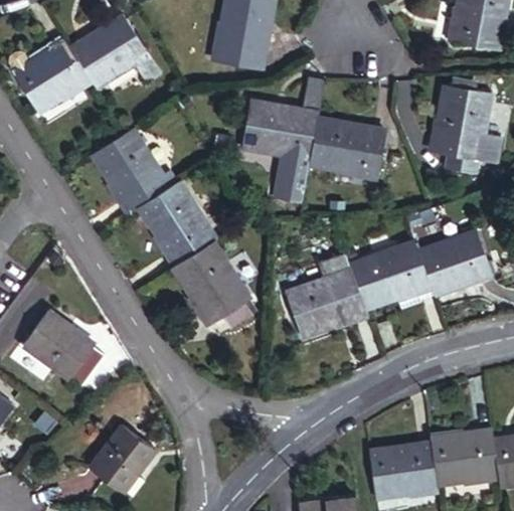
[(226,0),(219,44),(232,46),(229,59),(261,65),(272,0),(226,0)]
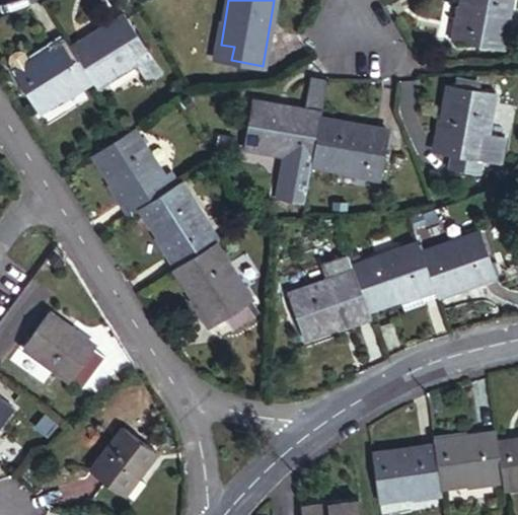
[(501,52),(509,0),(465,0),(460,31),(472,33),(470,47),(501,52)]
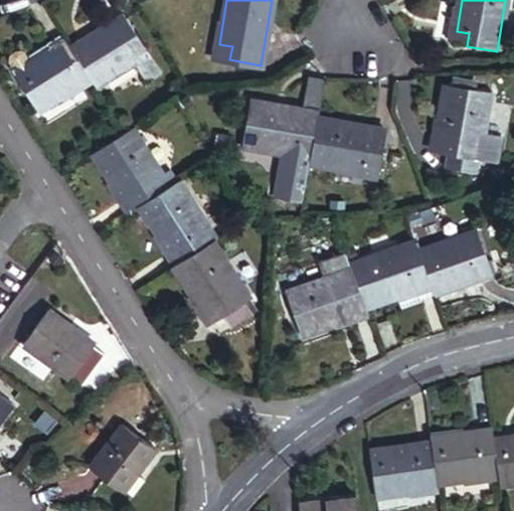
[(93,82),(95,88),(136,62),(129,51),(140,44),(124,18),(71,49),(83,68),(93,82)]
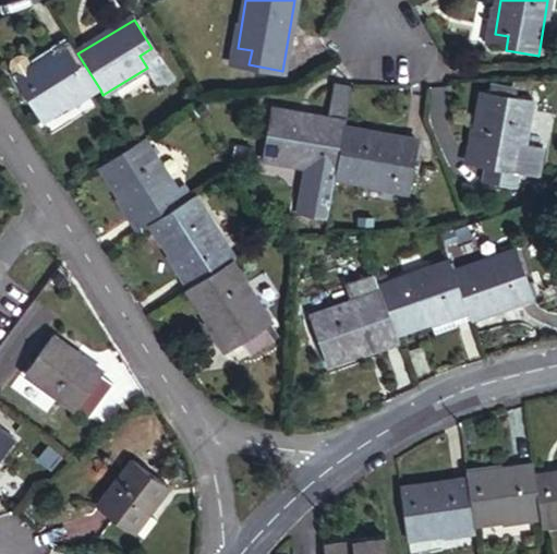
[(493,48),(506,50),(508,36),(495,34),(493,48)]
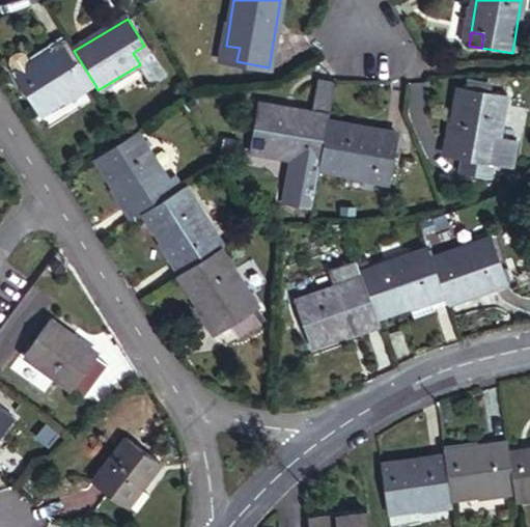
[(74,51),(68,43),(31,65),(15,76),(14,77),(37,115),(81,88),(75,78),(86,71),(74,51)]
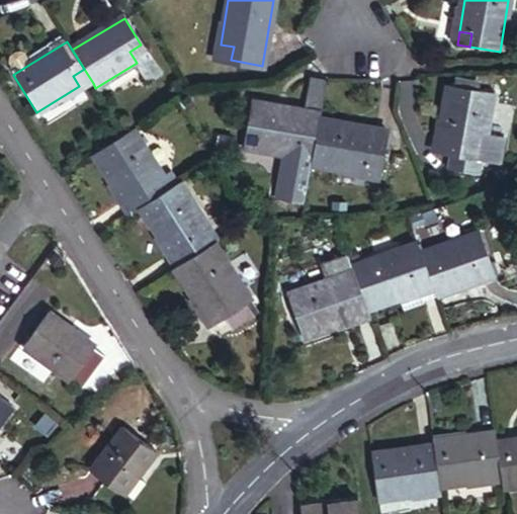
[(148,56),(141,45),(130,52),(137,63),(148,56)]
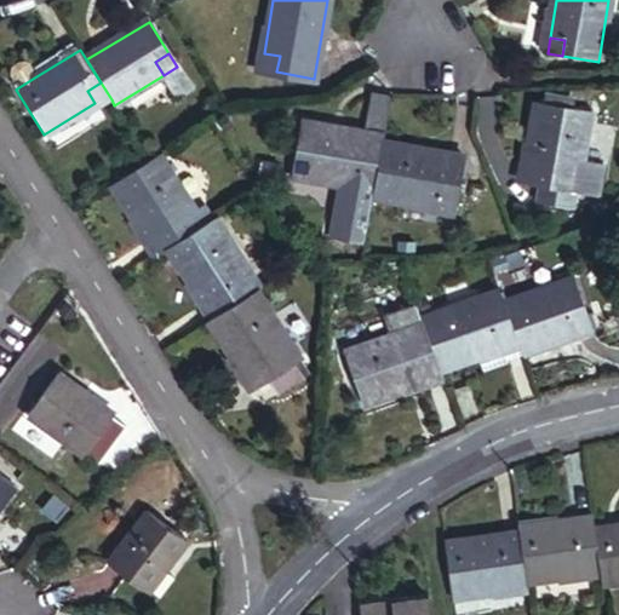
[(280,56),(264,53),(261,69),(276,72),(280,56)]
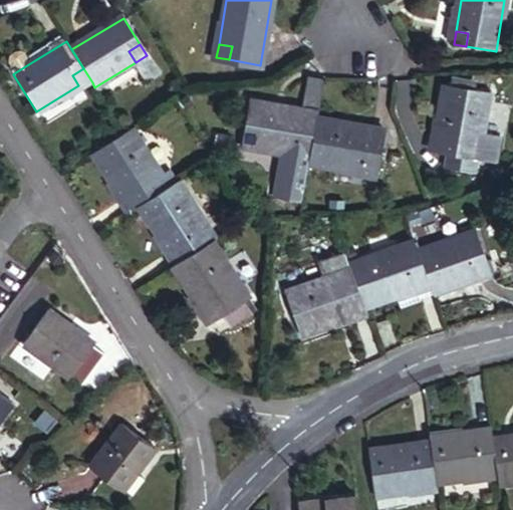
[(8,63),(14,73),(30,63),(24,53),(20,51),(15,51),(10,53),(8,58),(8,63)]
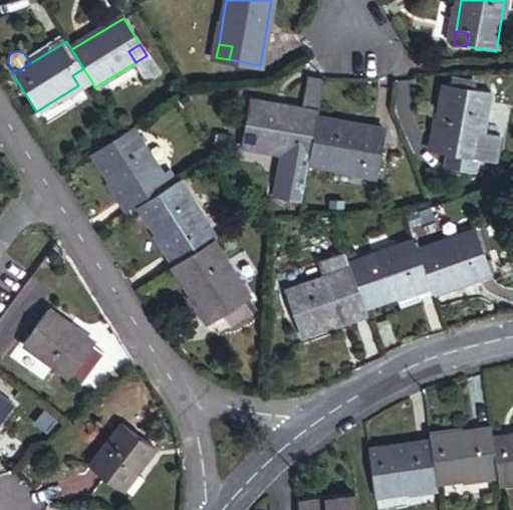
[(94,87),(98,92),(135,70),(146,89),(161,79),(147,55),(136,62),(94,87)]
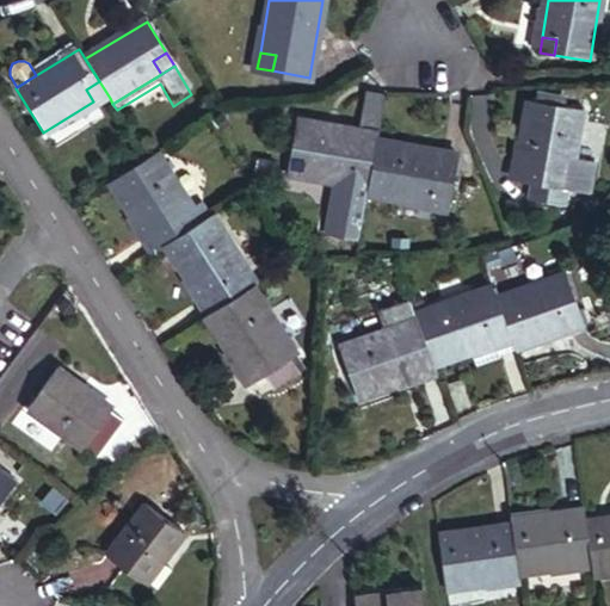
[(110,98),(99,81),(86,90),(93,101),(96,106),(110,98)]
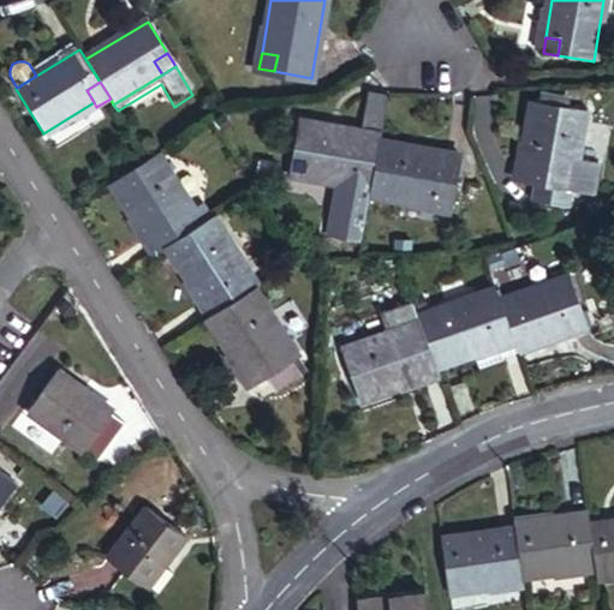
[(332,237),(362,243),(370,196),(380,143),(387,103),(365,100),(359,135),(299,123),(290,175),(345,185),(343,197),(339,197),(332,237)]
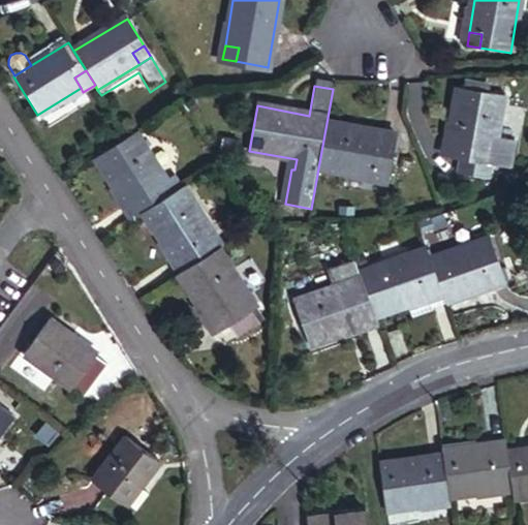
[(491,165),(496,137),(503,97),(459,89),(448,145),(461,147),(458,160),(461,161),(458,175),(488,180),(491,165)]
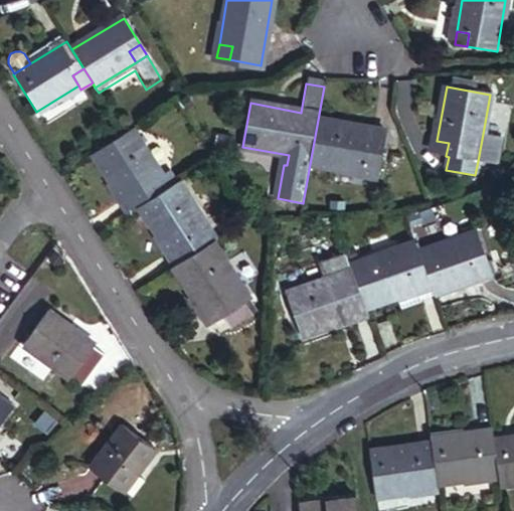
[(313,147),(310,164),(365,175),(367,162),(379,164),(385,132),(318,120),(313,147)]
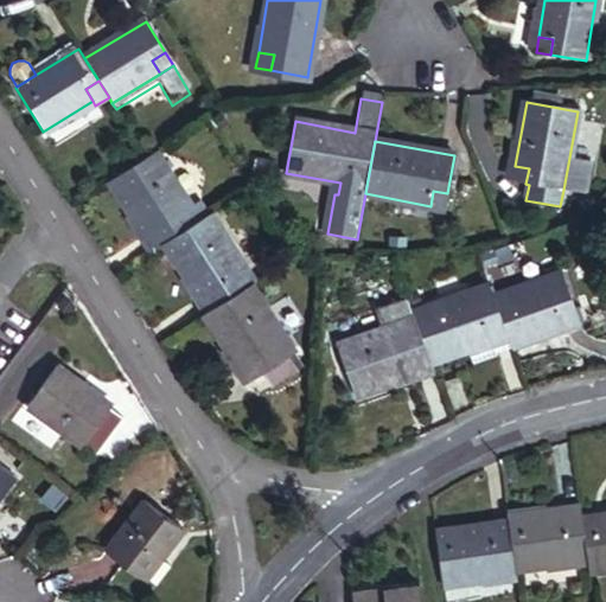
[(198,223),(153,154),(147,159),(108,184),(144,238),(155,231),(164,244),(198,223)]
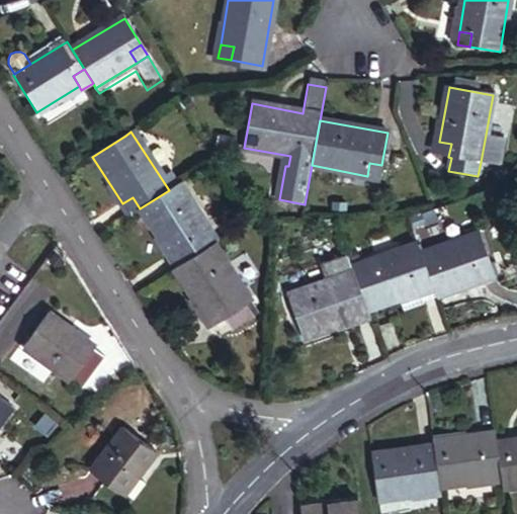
[(500,138),(486,135),(481,162),(495,165),(500,138)]
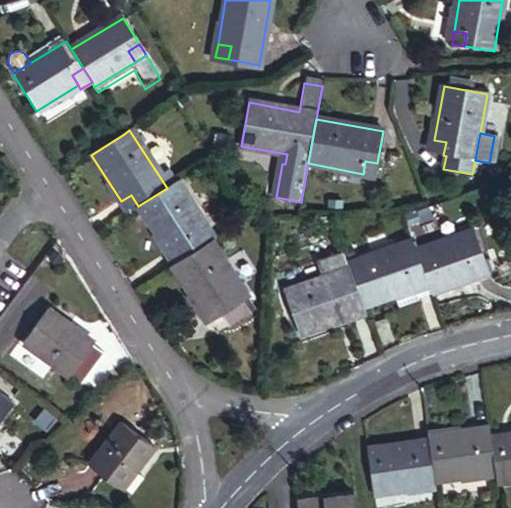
[(212,135),(210,152),(225,154),(227,137),(212,135)]
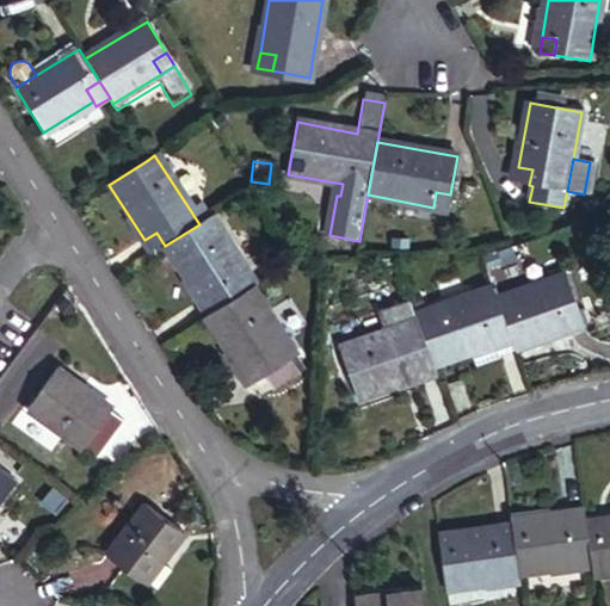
[(533,169),(518,167),(515,183),(529,185),(533,169)]
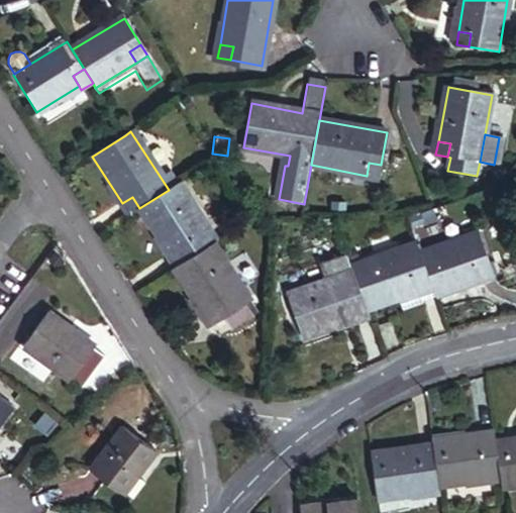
[(379,178),(381,165),(369,163),(367,176),(379,178)]
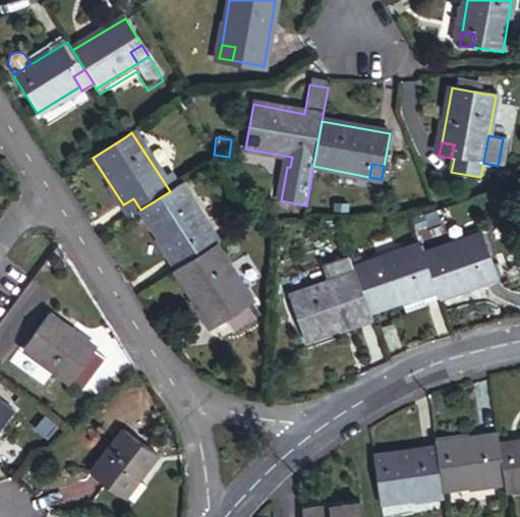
[(214,246),(218,243),(180,185),(170,191),(140,210),(171,256),(182,250),(189,262),(214,246)]
